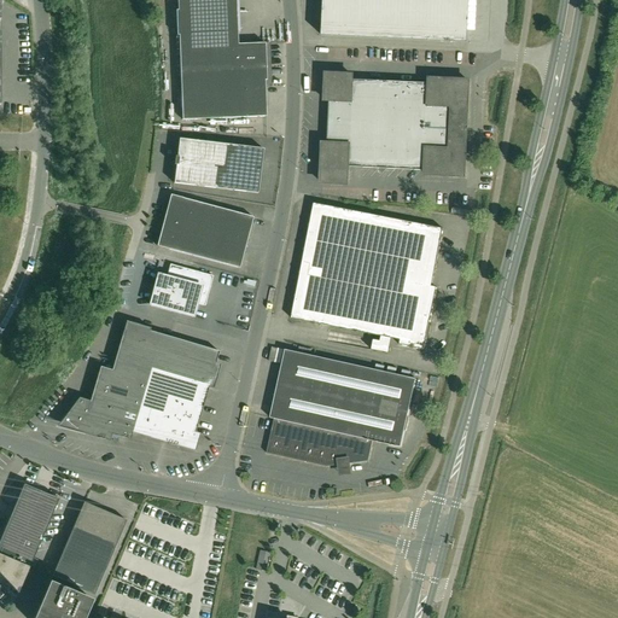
[(266,44),(238,45),(235,0),(178,0),(178,11),(176,11),(178,35),(179,35),(180,70),(267,66),(266,44)]
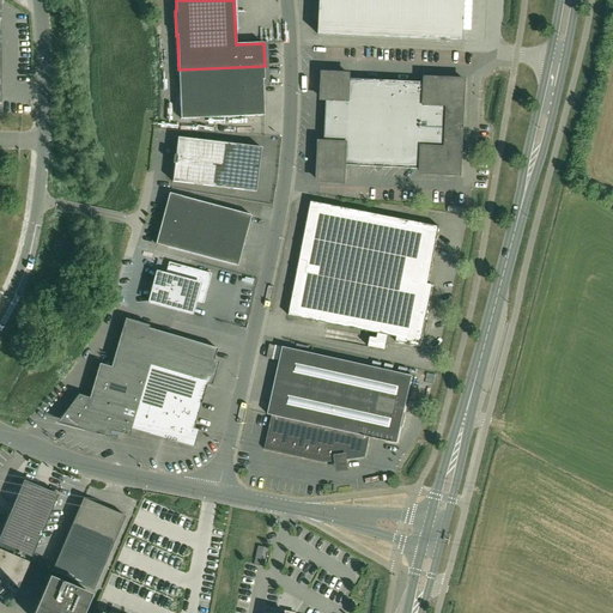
[(465,43),(466,0),(321,0),(320,36),(465,43)]
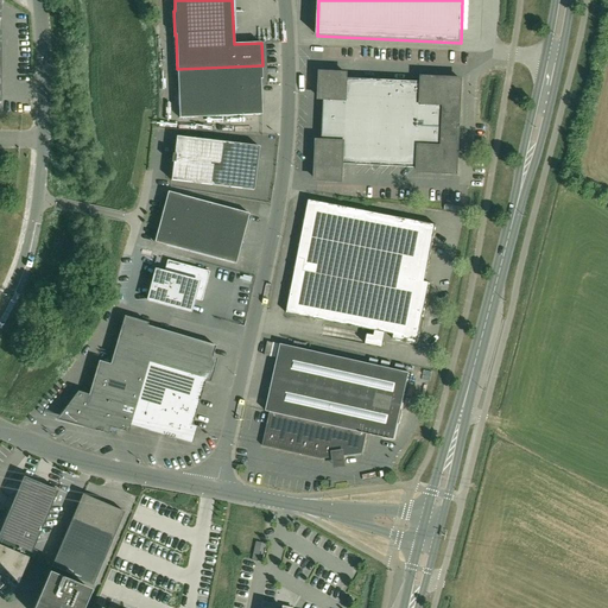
[(177,69),(179,119),(263,115),(261,80),(263,80),(263,65),(177,69)]
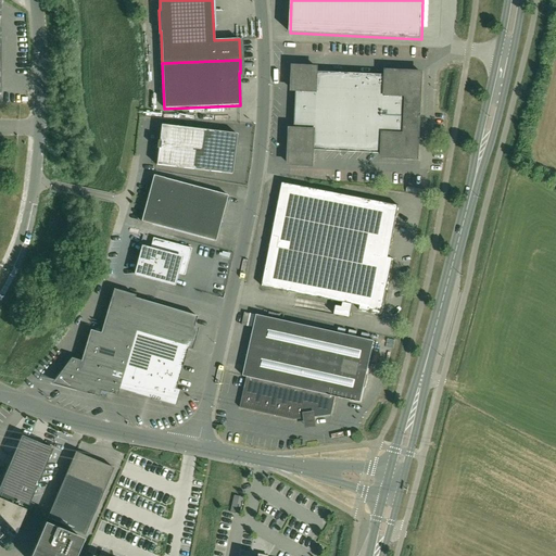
[(293,66),(293,68),(292,90),(297,90),(294,129),(290,129),(289,164),(313,165),(313,150),(382,153),(382,158),(417,159),(418,136),(420,97),(421,73),(387,72),(387,75),(317,72),(317,67),(293,66)]
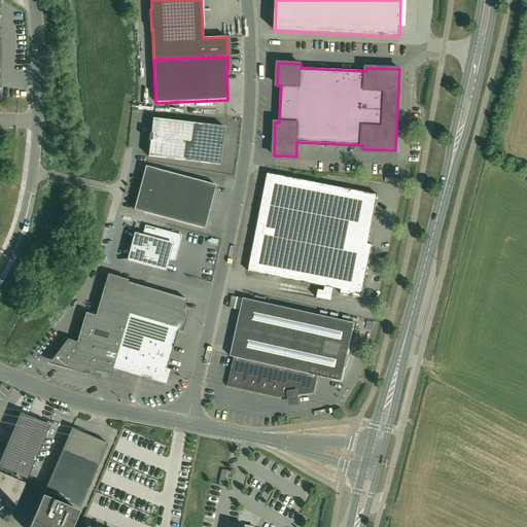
[(220,165),(224,128),(153,118),(151,134),(149,134),(148,141),(150,141),(148,156),(220,165)]
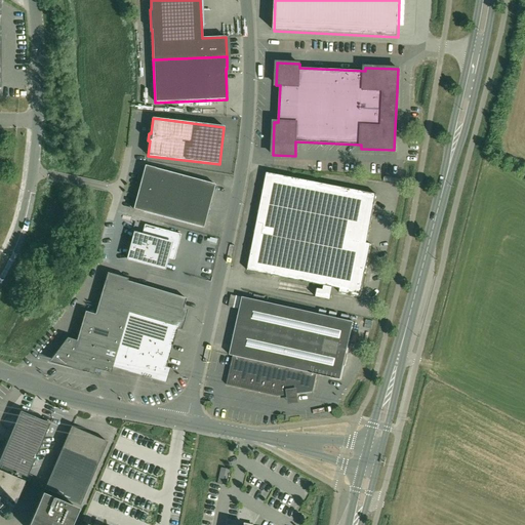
[(156,168),(145,166),(138,189),(139,189),(134,210),(145,212),(203,228),(215,185),(156,169),(156,168)]
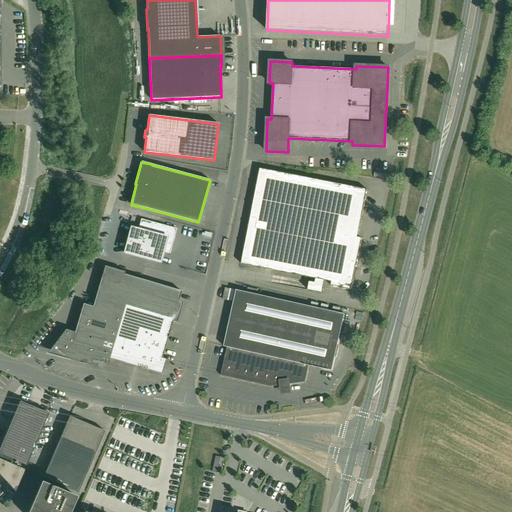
[(351,290),(353,280),(362,238),(358,237),(367,189),(260,168),(241,264),(317,279),(316,283),(311,282),(309,291),(322,293),(324,281),(331,282),(331,286),(351,290)]
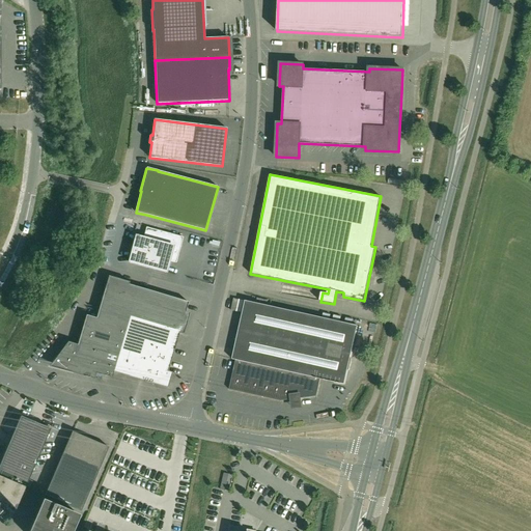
[(130,262),(166,272),(169,261),(176,263),(183,238),(146,227),(143,239),(137,236),(136,235),(129,262),(130,262)]
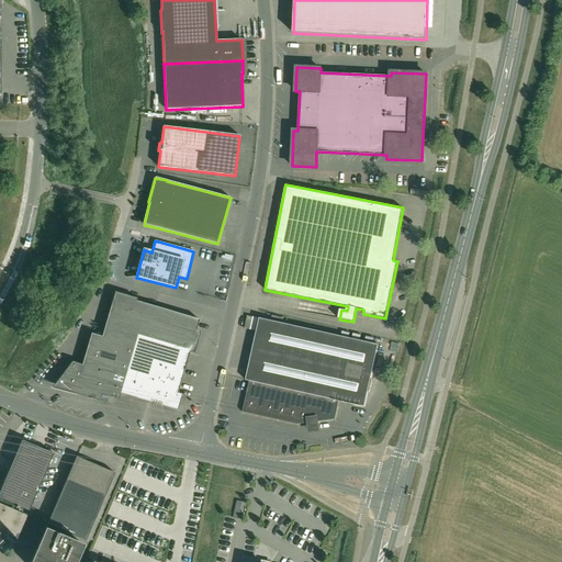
[(102,335),(135,345),(144,348),(156,307),(136,301),(136,299),(115,292),(102,335)]
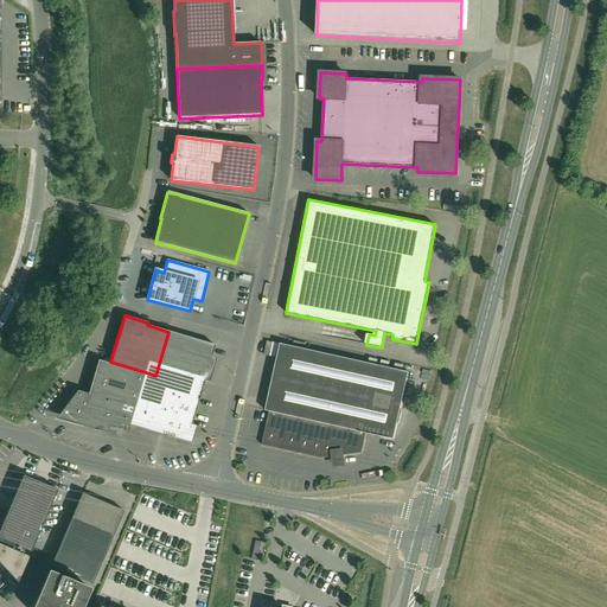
[(155,376),(202,390),(205,381),(210,382),(217,358),(212,357),(215,345),(168,332),(155,376)]
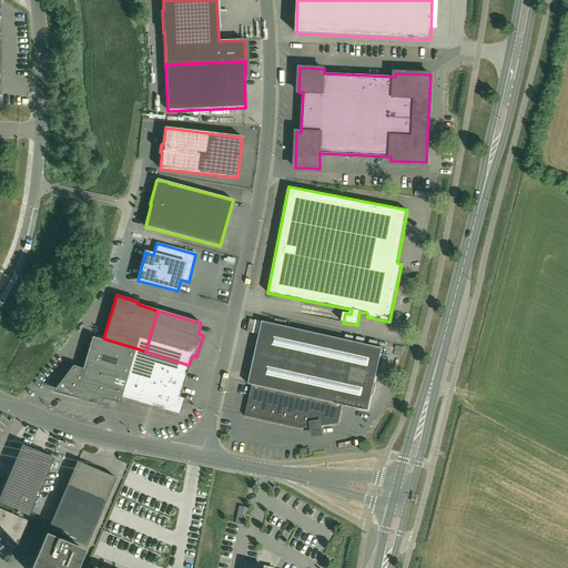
[(383,348),(262,322),(249,385),(252,385),(245,417),(301,429),(312,427),(312,432),(321,430),(321,426),(338,424),(343,406),(368,412),(383,348)]
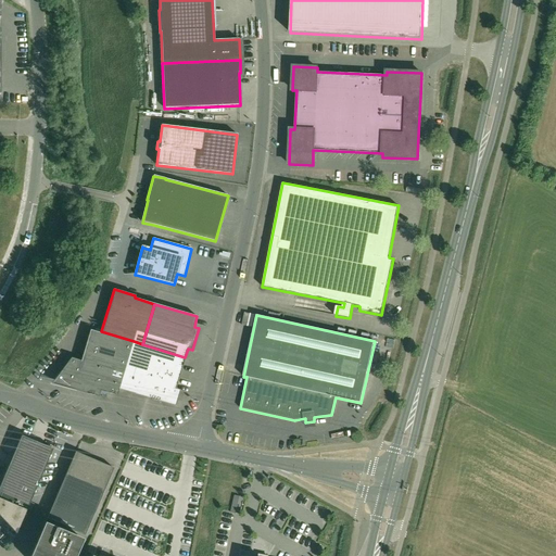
[(121,386),(134,341),(101,331),(101,333),(90,330),(81,361),(74,358),(57,382),(100,395),(101,391),(117,395),(121,386)]
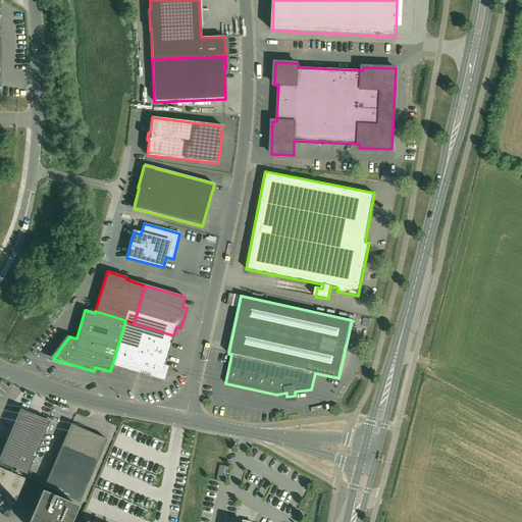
[(134,323),(125,320),(113,362),(127,366),(126,370),(165,381),(169,367),(165,365),(173,335),(134,323)]
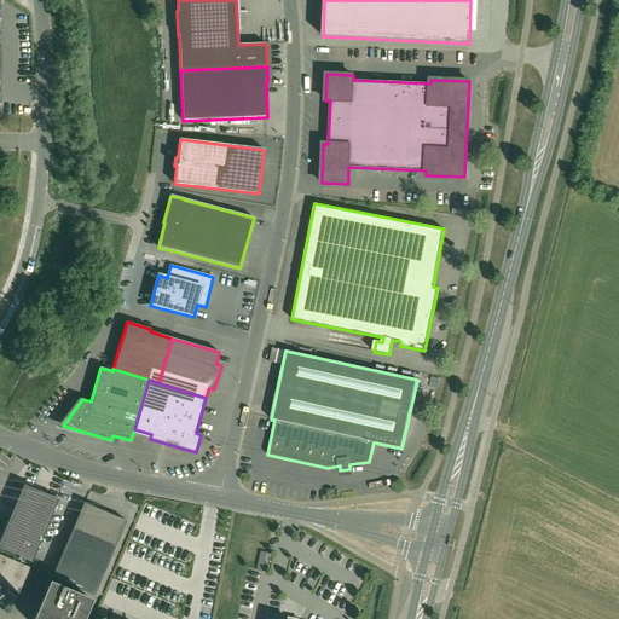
[(59,501),(24,485),(0,541),(0,576),(18,595),(59,501)]
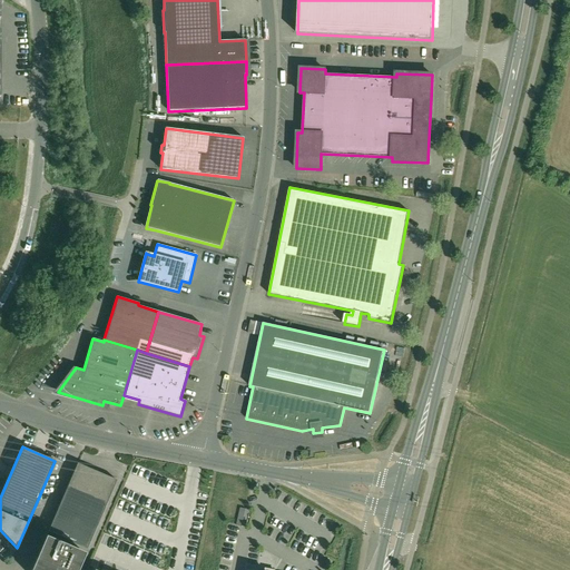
[(79,464),(77,463),(48,531),(87,548),(117,480),(115,479),(114,481),(78,467),(79,464)]
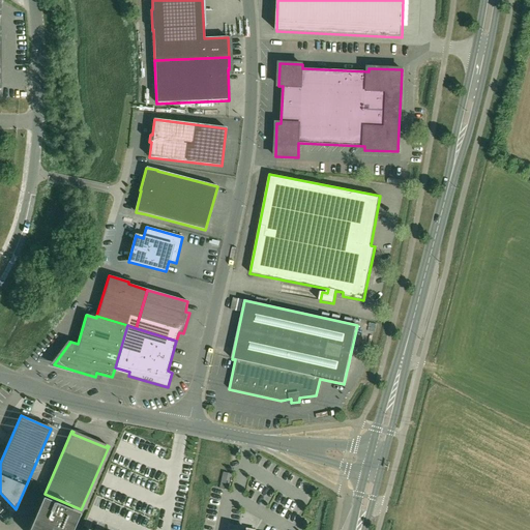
[(42,499),(28,529),(72,529),(80,514),(42,499)]
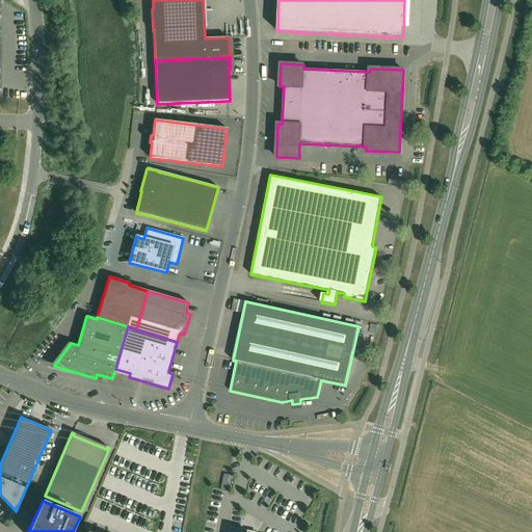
All buildings are outlined.
